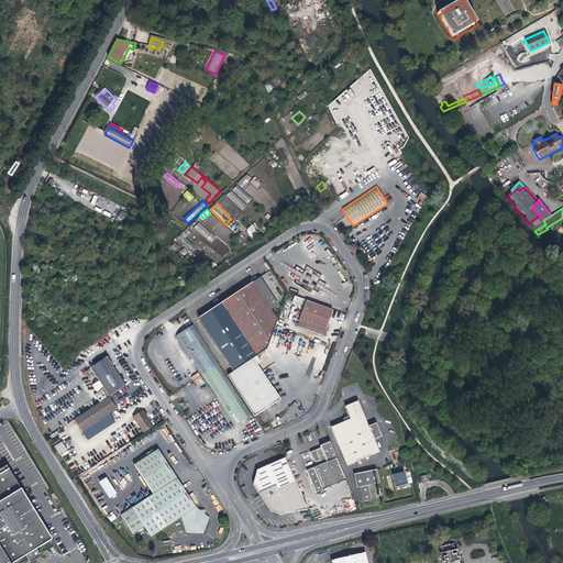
[(121,210),(118,217),(123,220),(128,213),(121,210)]
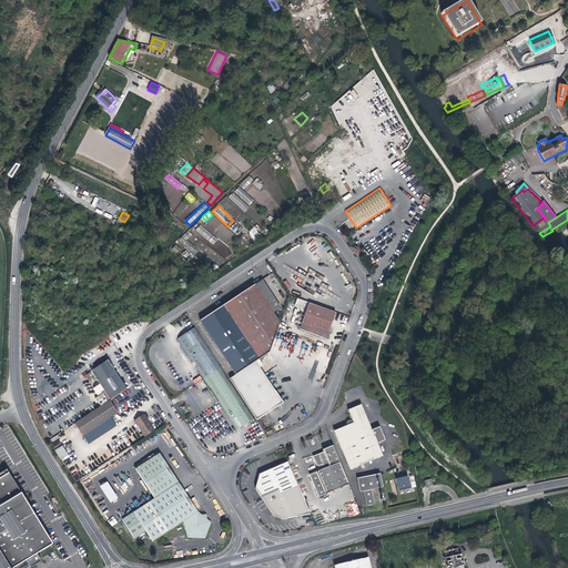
[(544,217),(533,225),(539,233),(550,226),(548,222),(544,217)]
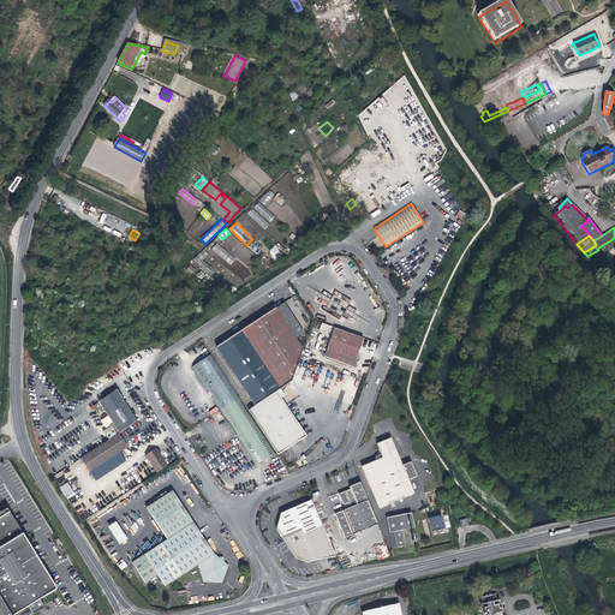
[(212,249),(230,264),(236,260),(216,243),(212,249)]
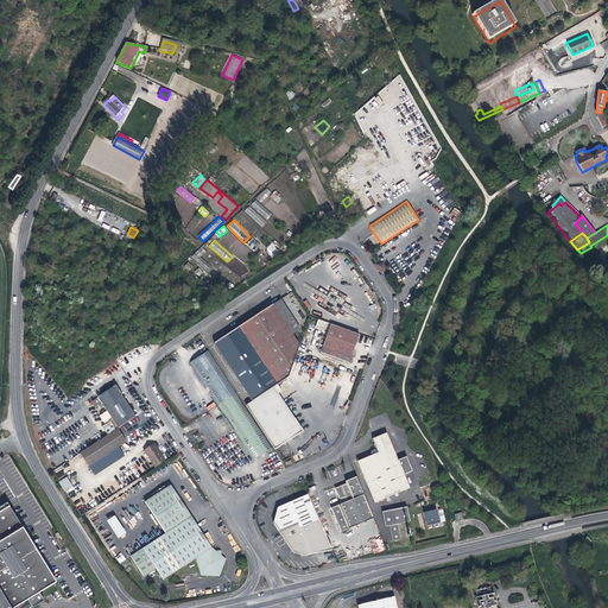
[(254,251),(259,244),(253,240),(248,247),(254,251)]
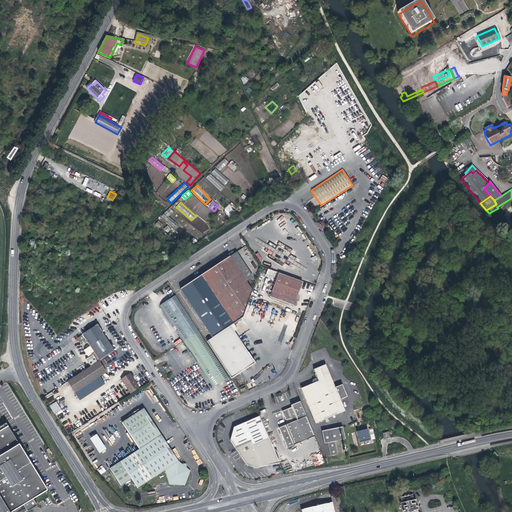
[(230,217),(235,212),(229,205),(223,209),(230,217)]
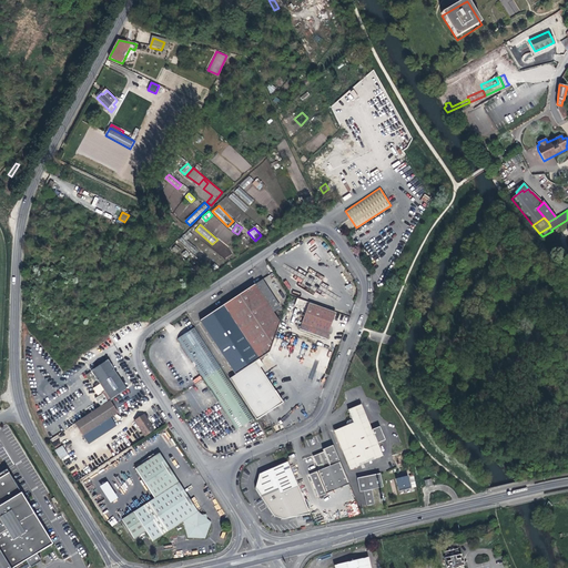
[(558,237),(553,231),(543,236),(549,244),(558,237)]
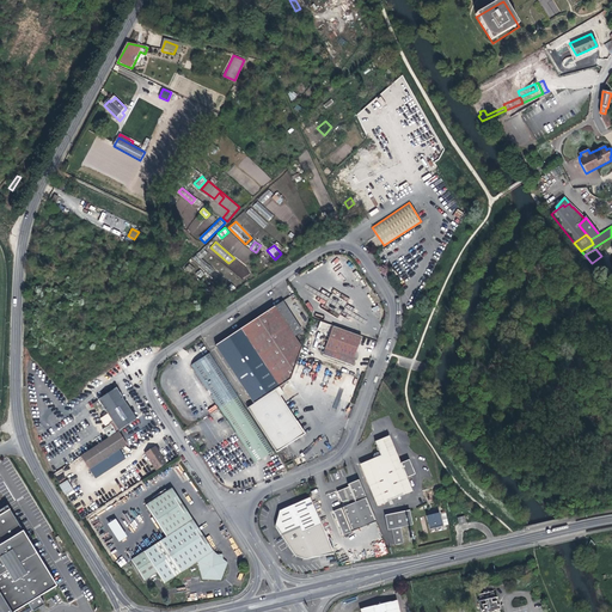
[(283,303),(275,307),(294,337),(303,331),(283,303)]
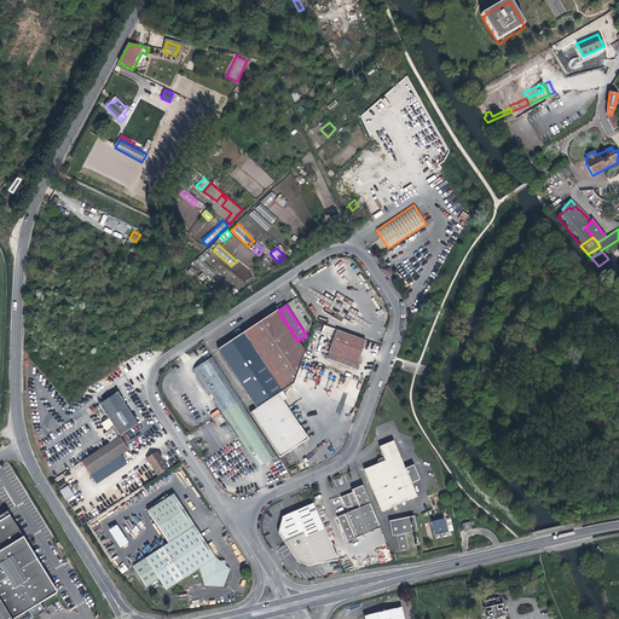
[(298,341),(278,311),(219,350),(256,409),(279,394),(283,391),(293,385),(305,353),(298,341)]
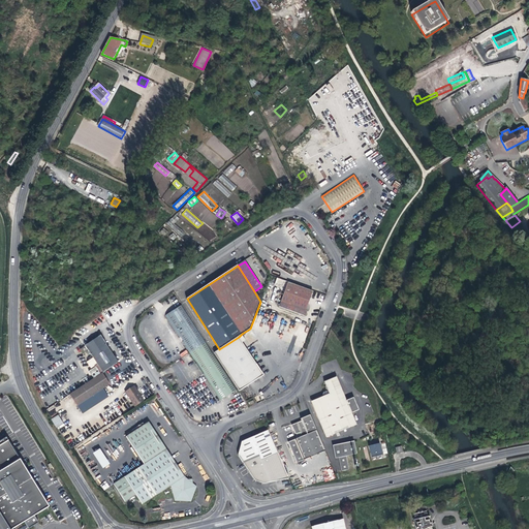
[(313,291),(288,282),(279,306),(305,316),(307,311),(306,310),(313,291)]
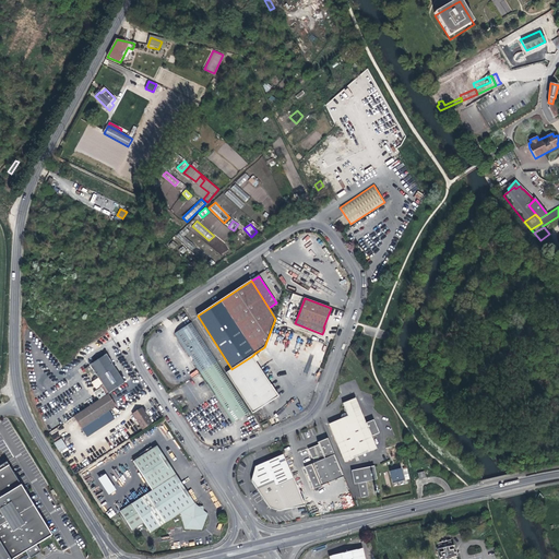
[(251,412),(192,322),(175,334),(234,424),(251,412)]
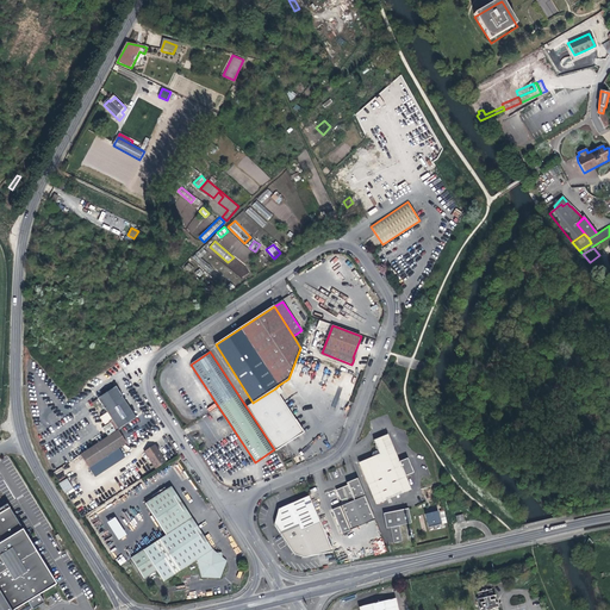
[(287,398),(279,385),(275,388),(284,400),(287,398)]
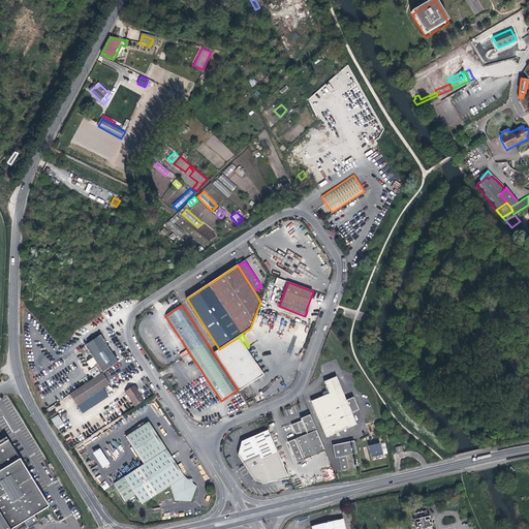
[(100,336),(85,346),(101,373),(118,363),(100,336)]
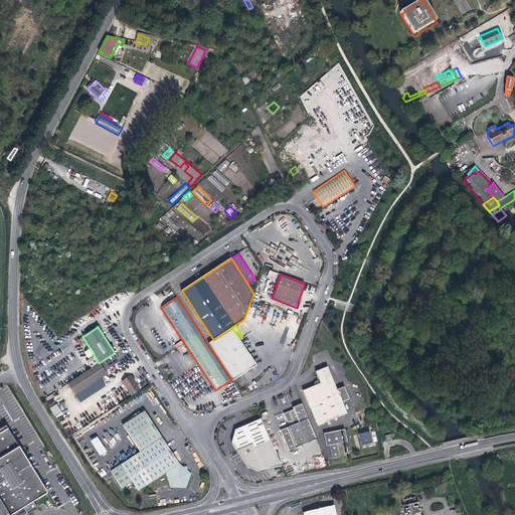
[(258,365),(239,338),(232,328),(213,340),(208,343),(232,381),(258,365)]
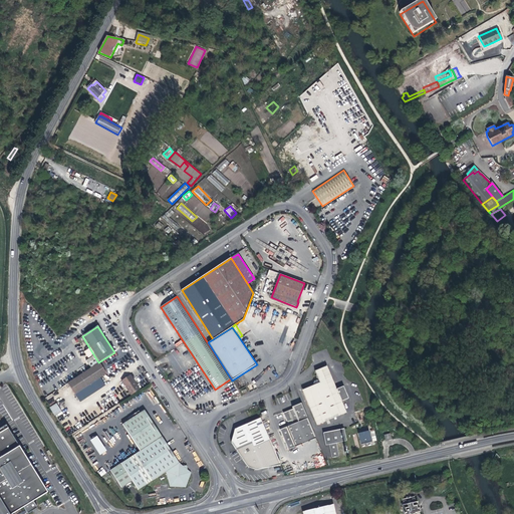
[(75,395),(106,373),(98,362),(67,382),(75,395)]
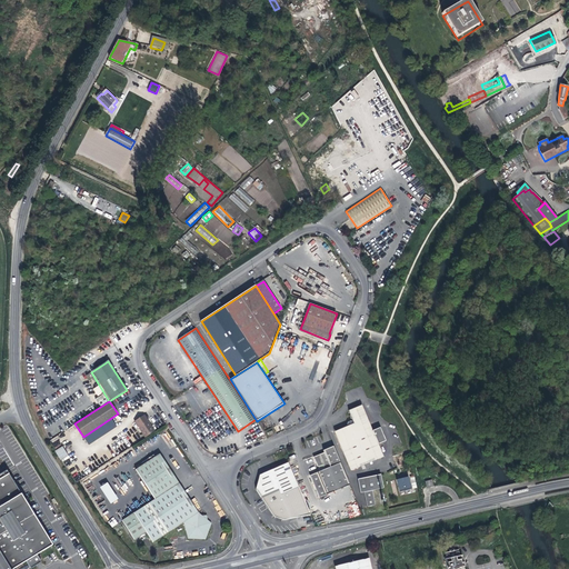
[(348,462),(380,449),(378,443),(386,441),(380,427),(372,430),(372,431),(369,432),(367,426),(369,425),(361,405),(348,410),(352,420),(348,421),(347,425),(347,426),(335,431),(348,462)]
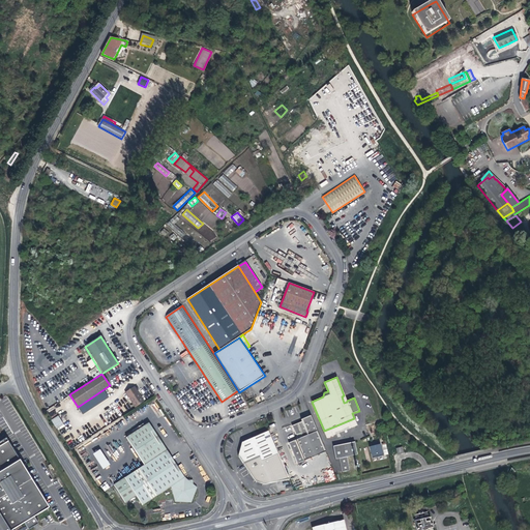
[(113,390),(110,385),(78,407),(81,411),(113,390)]
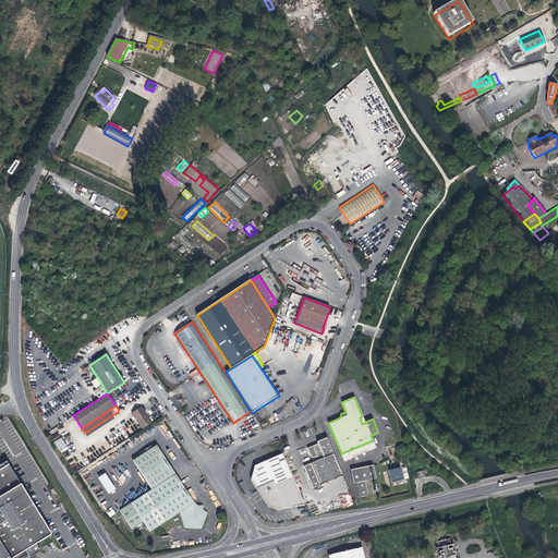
[(143,428),(152,423),(142,408),(133,414),(143,428)]
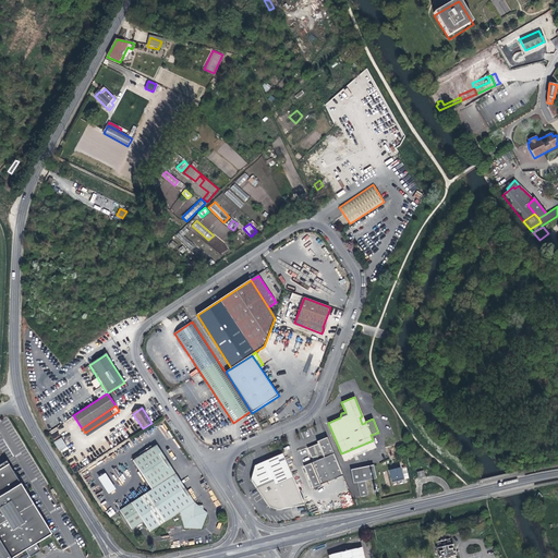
[(144,436),(135,441),(142,452),(150,447),(144,436)]
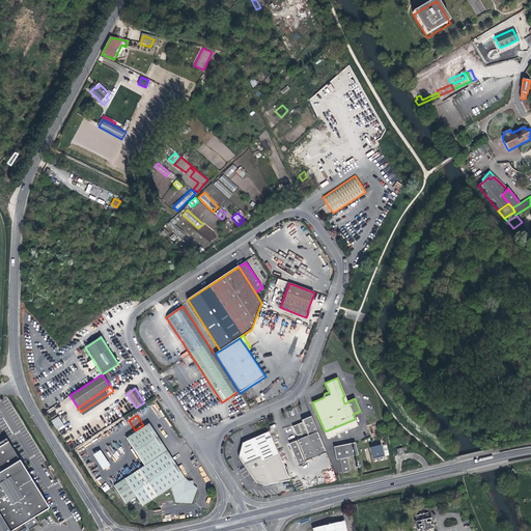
[(57,429),(64,425),(58,416),(51,420),(57,429)]
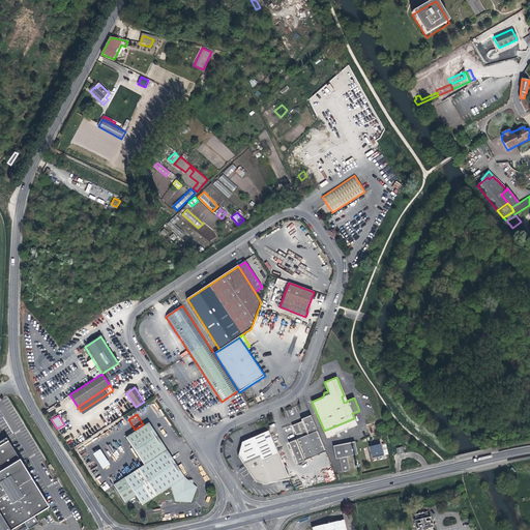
[(326,451),(311,415),(301,419),(302,421),(292,425),(296,435),(297,434),(299,438),(288,443),(297,464),(326,451)]
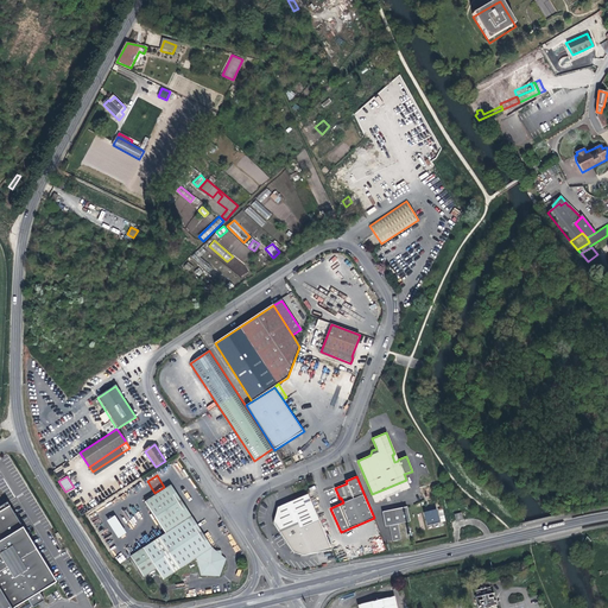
[(409,488),(406,480),(372,494),(375,502),(409,488)]
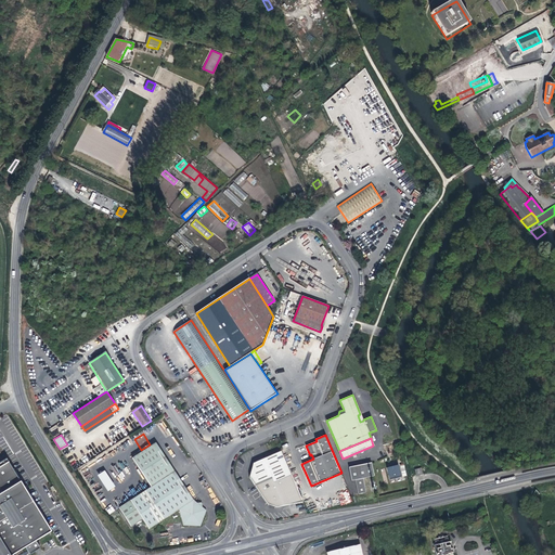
[(132,457),(147,481),(168,468),(153,444),(132,457)]
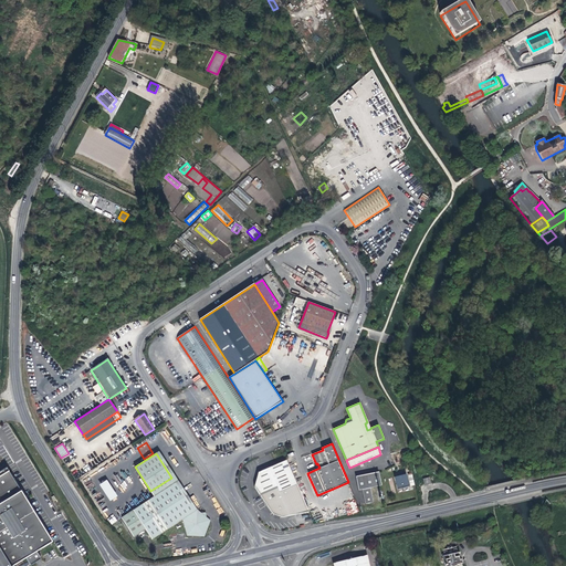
[(308,512),(286,460),(259,472),(253,485),(272,513),(281,517),(308,512)]
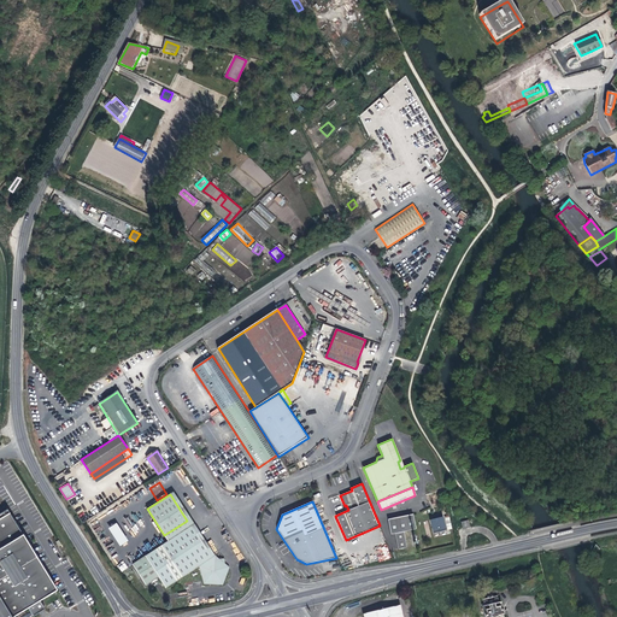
[(93,506),(76,516),(82,524),(98,513),(93,506)]
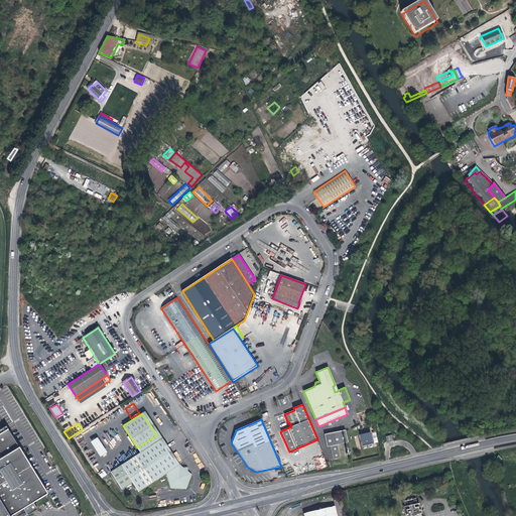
[(360,432),(364,443),(374,439),(371,429),(368,430),(367,427),(363,428),(364,431),(360,432)]
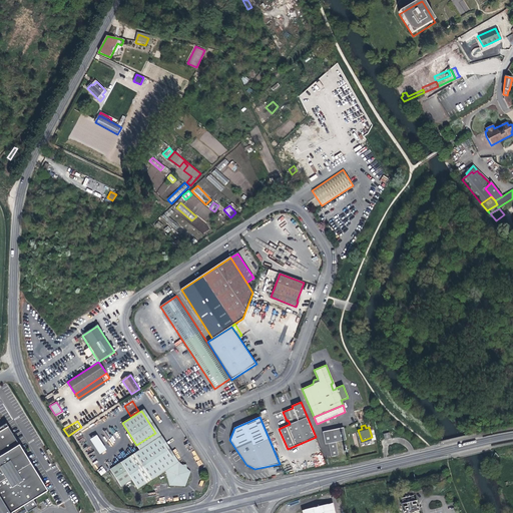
[(343,426),(322,431),(325,444),(328,443),(332,456),(339,454),(336,441),(346,438),(343,426)]
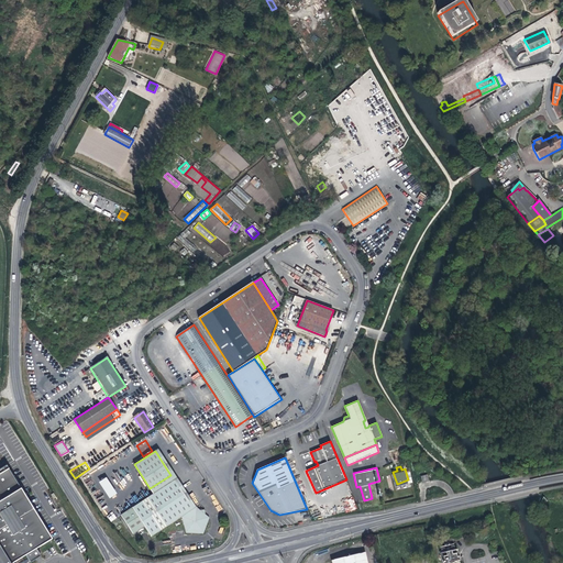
[(12,562),(13,562),(25,555),(30,562),(41,555),(36,549),(52,539),(44,527),(41,520),(20,488),(15,481),(8,468),(0,472),(0,562),(12,562)]
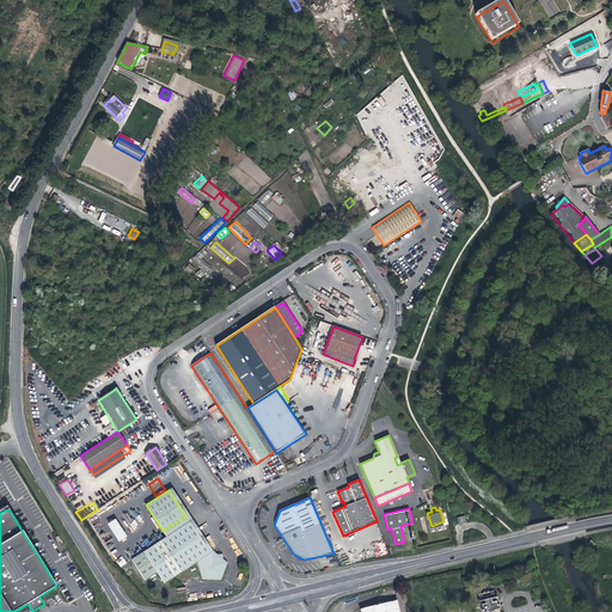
[(209,554),(185,516),(163,531),(171,544),(136,567),(145,579),(157,570),(164,582),(197,562),(202,579),(220,580),(227,563),(222,558),(222,555),(218,555),(213,551),(209,554)]
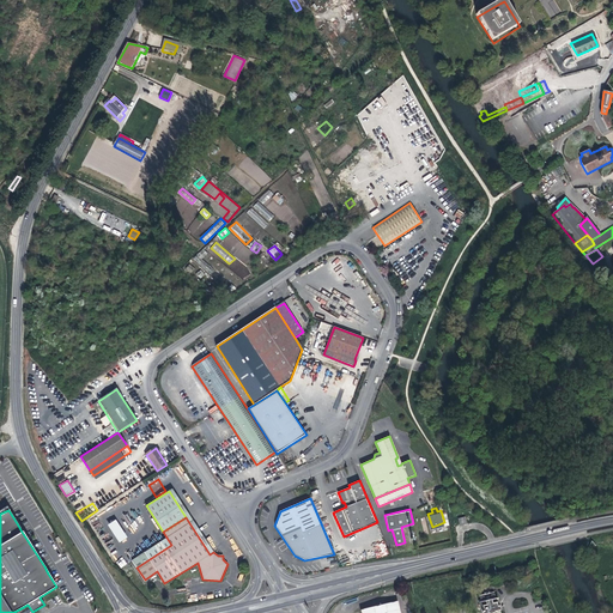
[(109,523),(117,542),(127,539),(117,520),(109,523)]
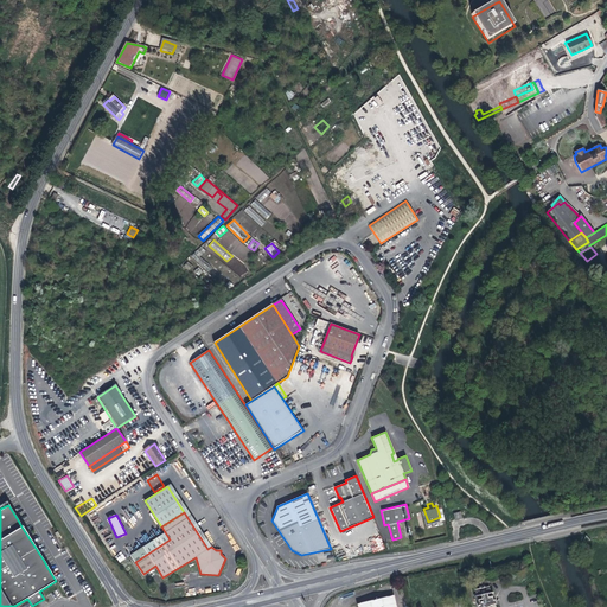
[(119,562),(126,558),(121,553),(115,556),(119,562)]
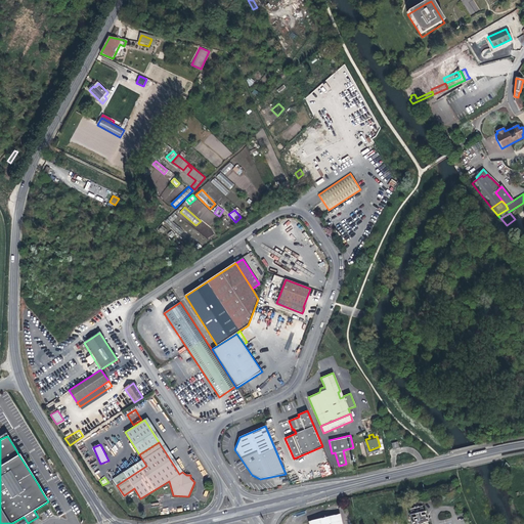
[(423,507),(411,510),(412,515),(410,515),(411,523),(428,523),(428,522),(429,522),(427,512),(425,512),(423,507)]
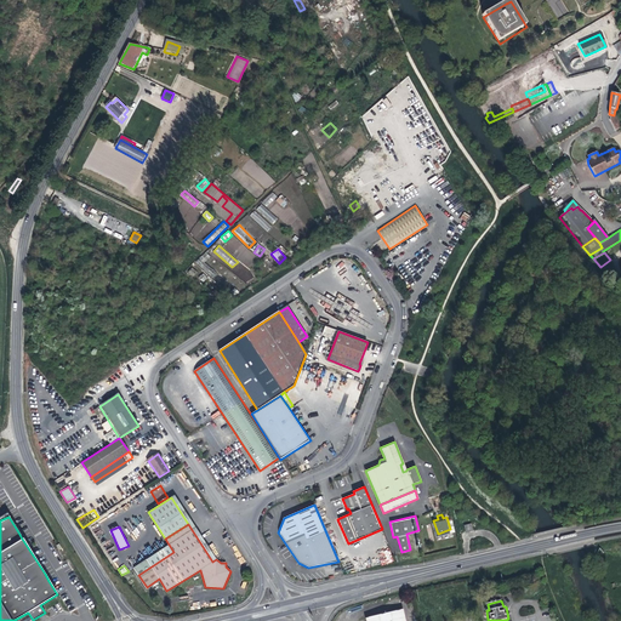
[(365,619),(365,620),(404,620),(402,610),(365,619)]
